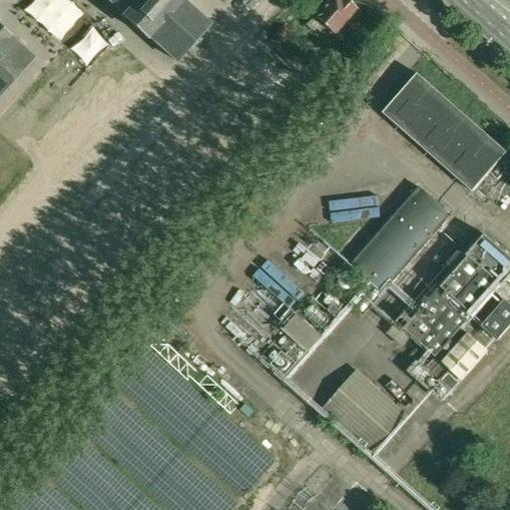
[(145,34),(172,59),(205,22),(181,0),(107,0),(121,12),(119,14),(143,36),(145,34)]
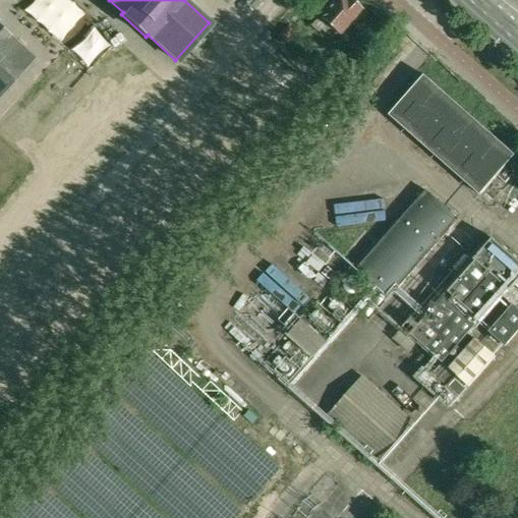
[(315,8),(319,10),(307,23),(315,30),(318,27),(321,31),(328,22),(337,31),(357,8),(348,0),(329,0),(327,2),(325,0),(323,0),(315,8)]
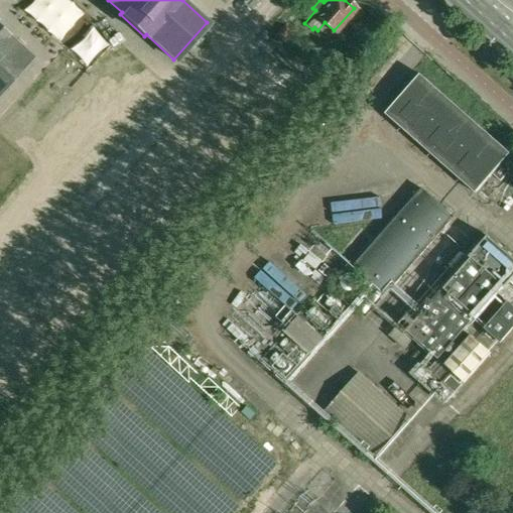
[(0,90),(29,56),(29,55),(0,30),(0,90)]
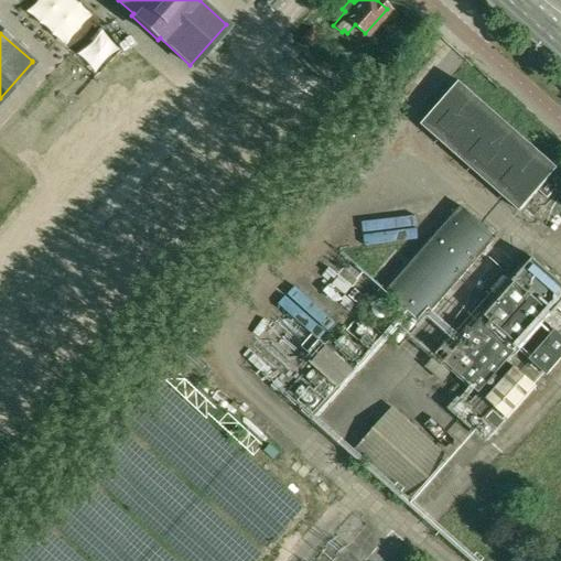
[(419,122),(441,142),(517,208),(536,189),(545,195),(560,175),(560,171),(554,164),(456,79),(419,122)]
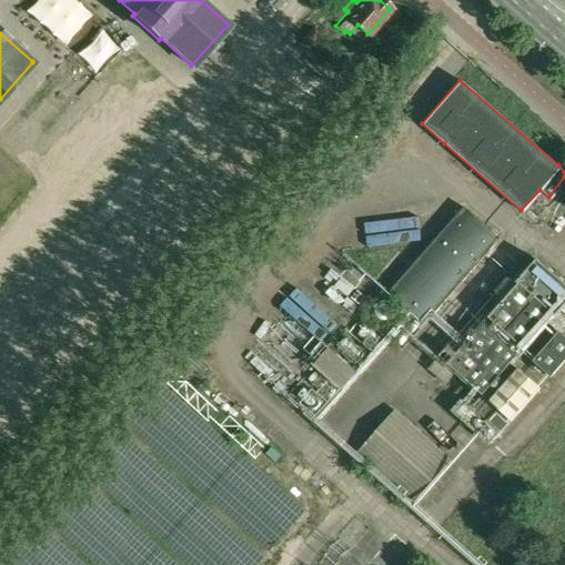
[(462,205),(385,291),(422,324),(500,239),(462,205)]
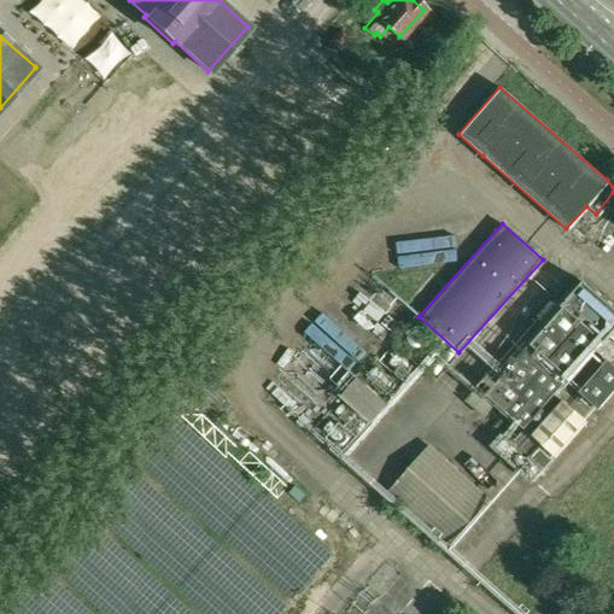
[(567,376),(579,389),(577,391),(596,407),(613,386),(613,364),(606,358),(592,348),(598,340),(600,339),(602,341),(607,335),(613,340),(613,300),(586,276),(562,303),(493,380),(484,373),(462,399),(481,416),(492,404),(512,422),(501,434),(498,433),(487,444),(522,475),(528,481),(549,458),(553,455),(553,456),(585,420),(561,399),(548,414),(541,407),(561,382),(547,370),(551,364),(567,376)]
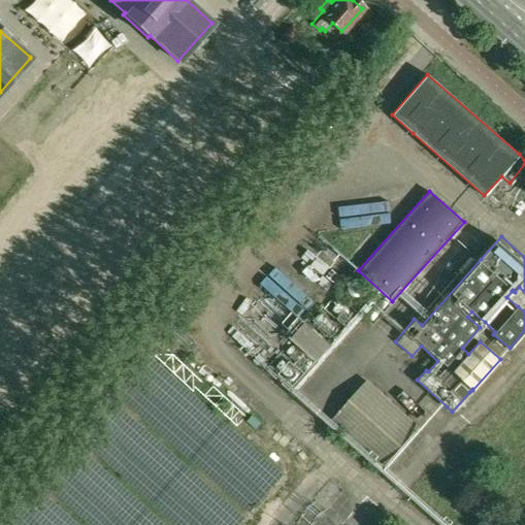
[(303,322),(290,338),(316,360),(329,345),(303,322)]
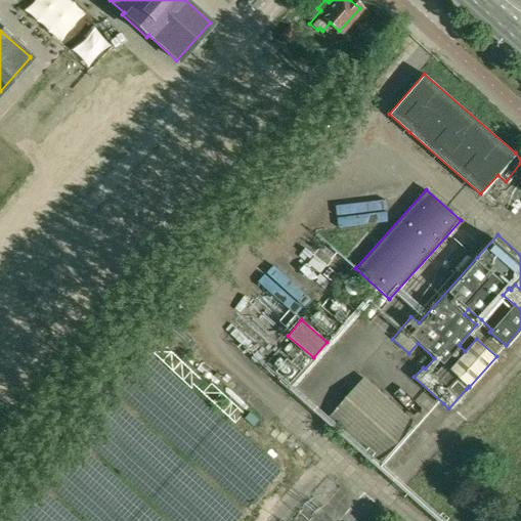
[(193,431),(211,442),(219,431),(202,420),(193,431)]
